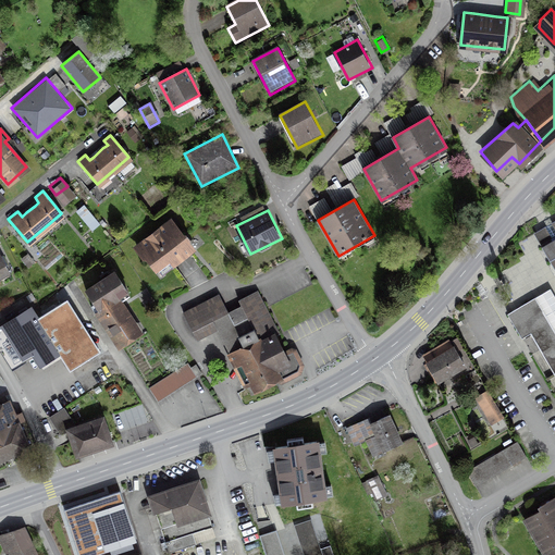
[(172,218),(135,247),(160,278),(197,249),(172,218)]
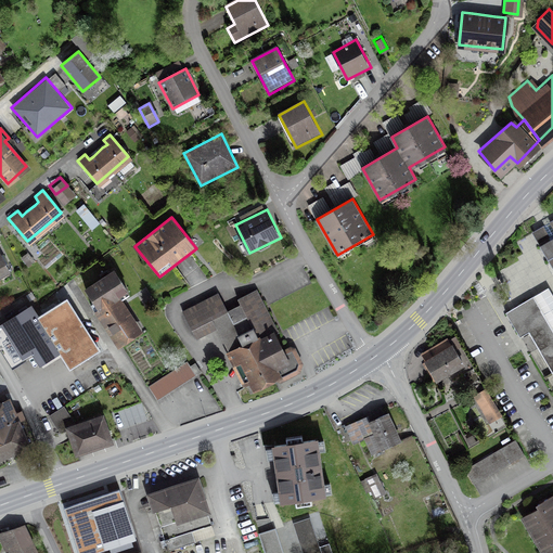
[(552,236),(539,245),(552,269),(552,236)]
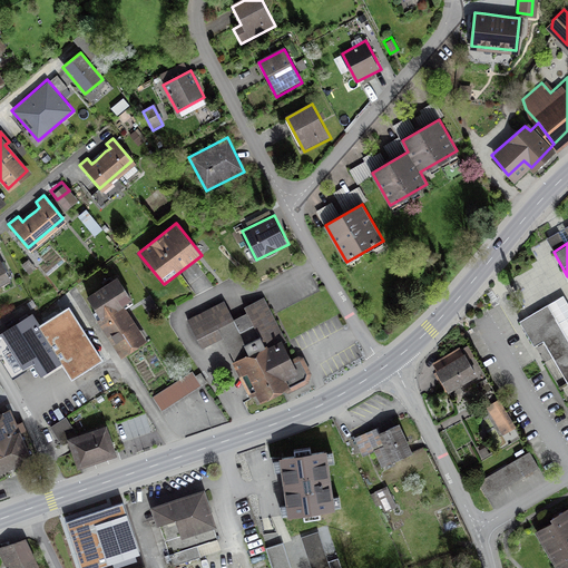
[(1,260),(0,260),(0,285),(11,280),(1,260)]
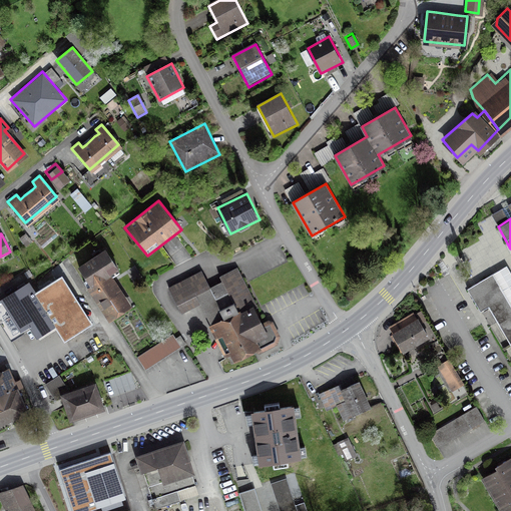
[(106,249),(80,268),(92,284),(87,288),(111,323),(132,309),(110,276),(119,270),(106,249)]
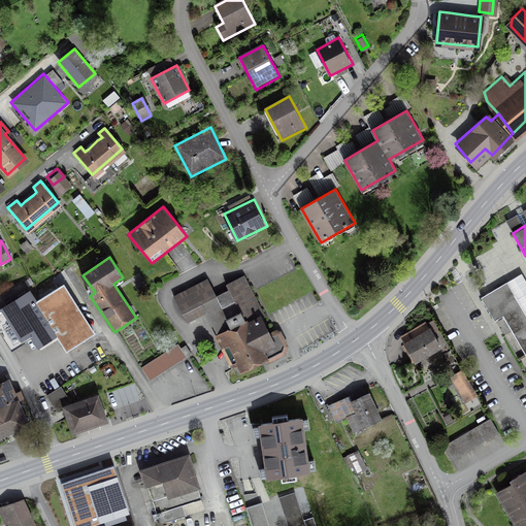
[(203,310),(235,372),(260,358),(263,360),(281,349),(283,343),(274,328),(269,330),(260,311),(241,274),(224,283),(226,287),(215,293),(206,276),(190,285),(196,297),(176,306),(184,320),(203,310)]
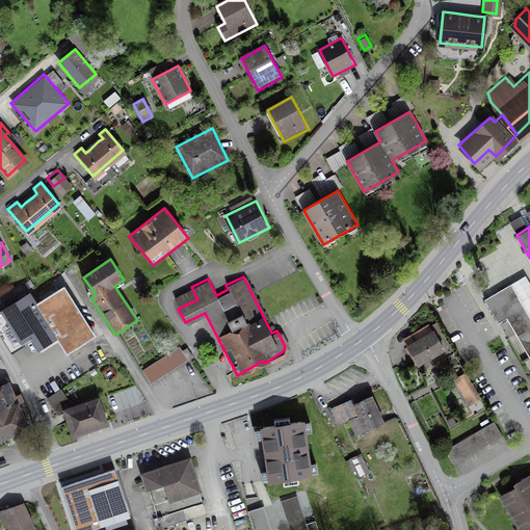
[(24,293),(0,310),(0,335),(10,350),(30,338),(37,349),(82,319),(60,286),(31,305),(24,293)]
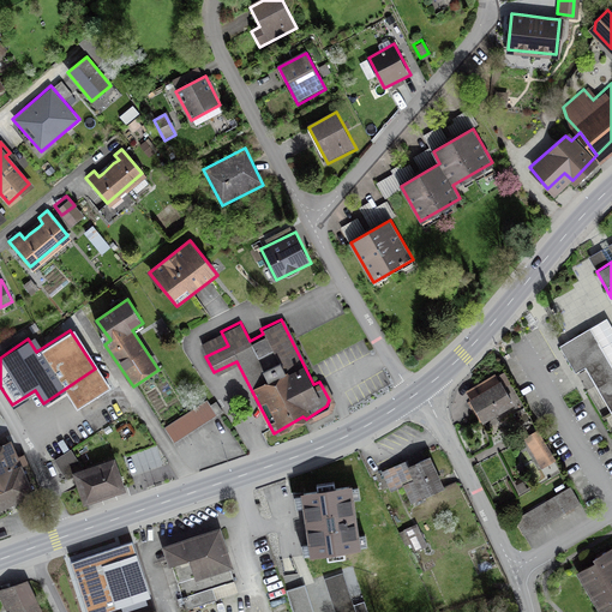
[(611,373),(594,343),(577,353),(611,412),(611,373)]
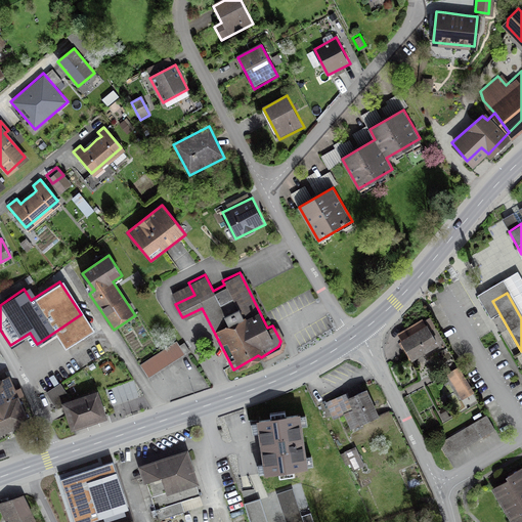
[(425,316),(397,334),(415,362),(443,345),(425,316)]
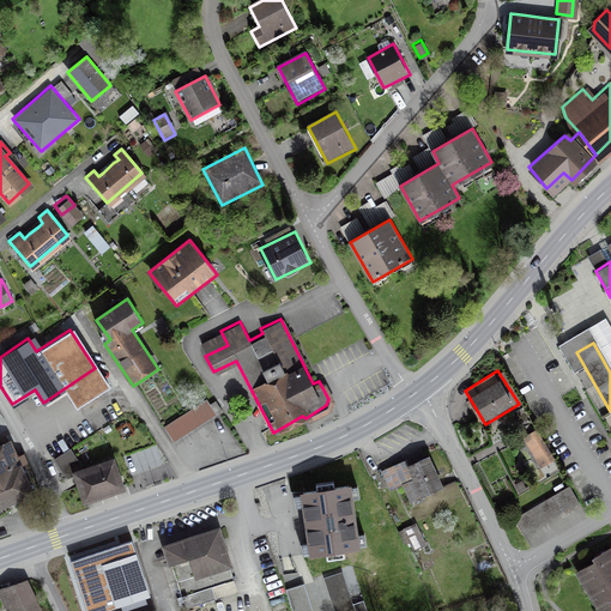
[(205,400),(164,427),(174,441),(215,416),(205,400)]
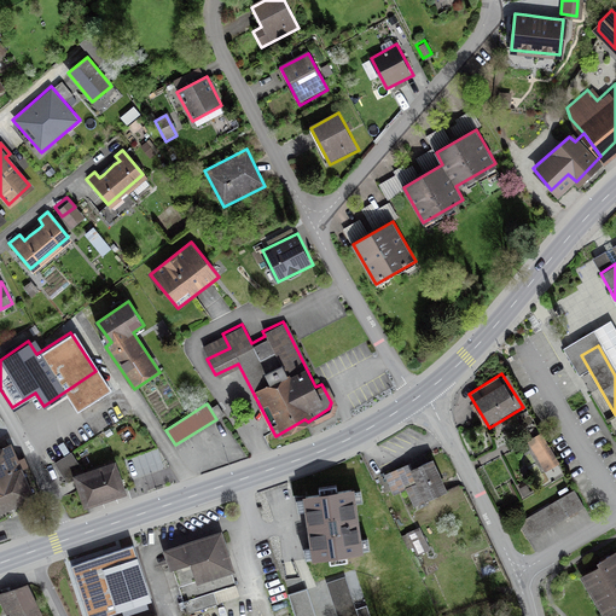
[(541,434),(528,442),(546,474),(561,465),(541,434)]
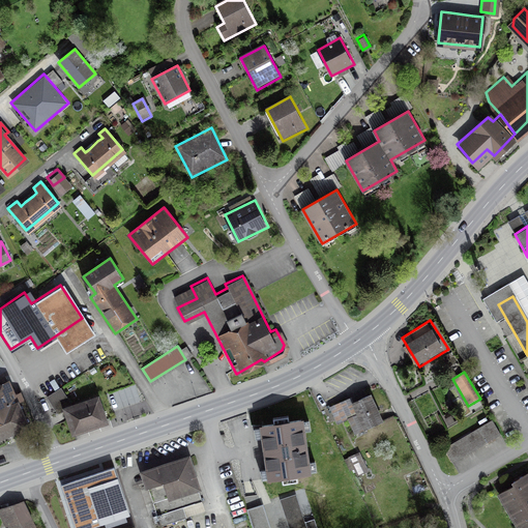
[(9,381),(0,384),(0,440),(30,427),(9,381)]
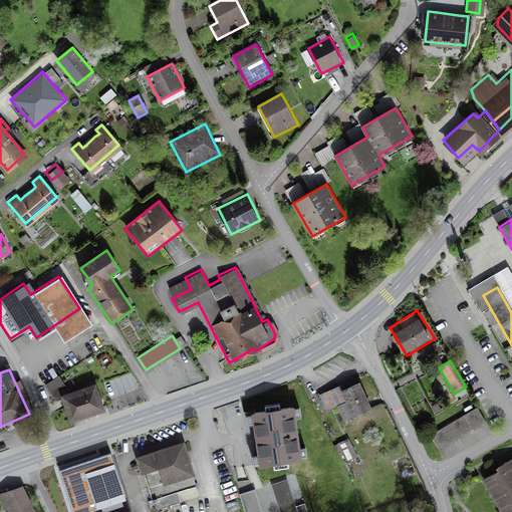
[(344,385),(320,395),(327,412),(337,407),(344,423),(372,410),(360,382),(346,389),(344,385)]
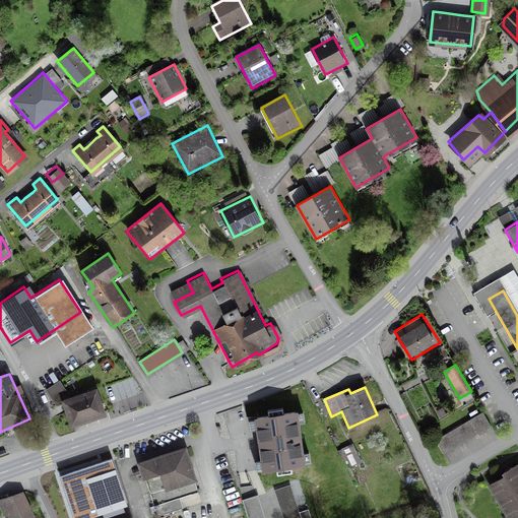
[(98,389),(63,400),(73,428),(107,415),(98,389)]
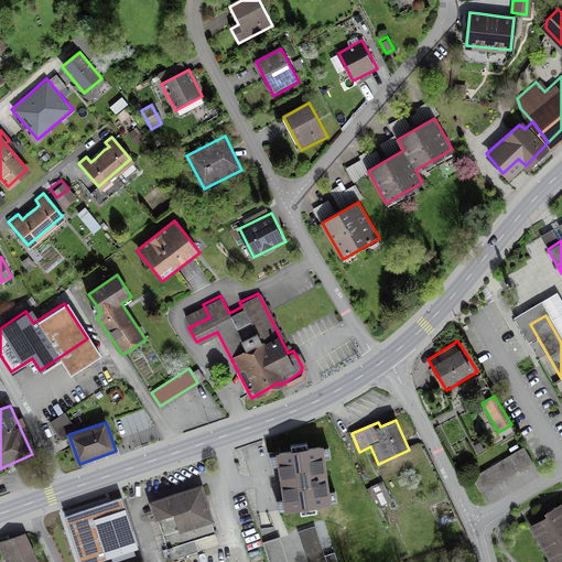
[(324,447),(281,453),(289,511),(332,506),(324,447)]
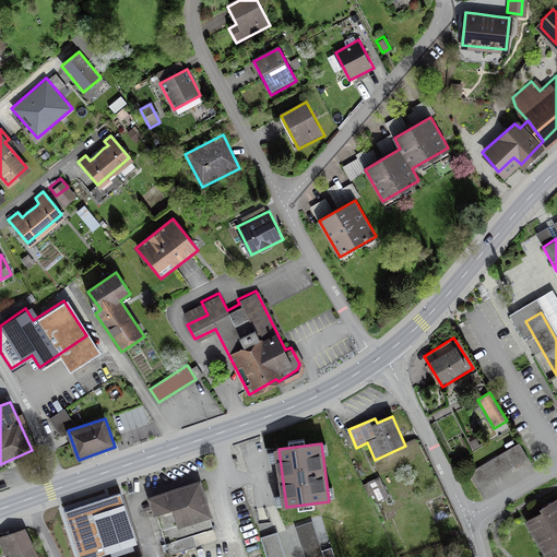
[(520,443),(467,473),(477,488),(529,459),(520,443)]
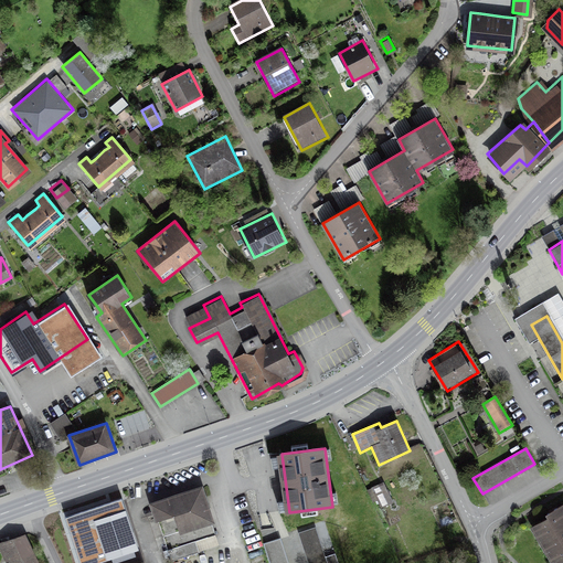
[(382,480),(371,486),(379,503),(390,499),(382,480)]
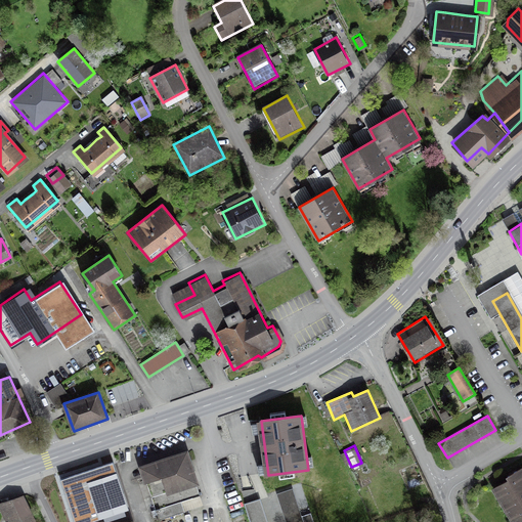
[(202,495),(187,451),(141,466),(156,510),(202,495)]
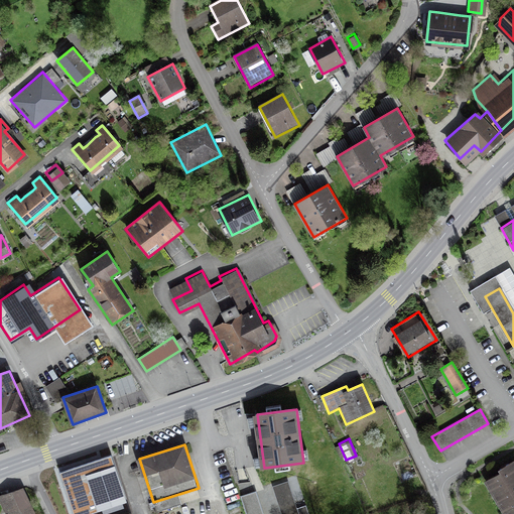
[(109,453),(56,470),(71,513),(73,513),(124,498),(109,453)]
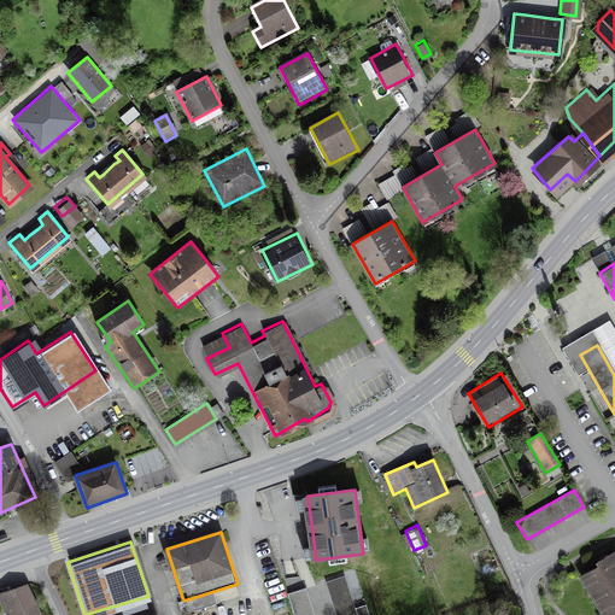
[(614,614),(614,555),(579,575),(603,614),(614,614)]
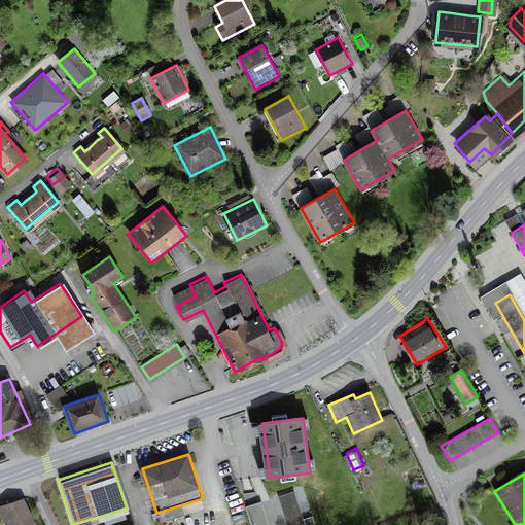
[(263,476),(248,478),(251,492),(265,490),(263,476)]
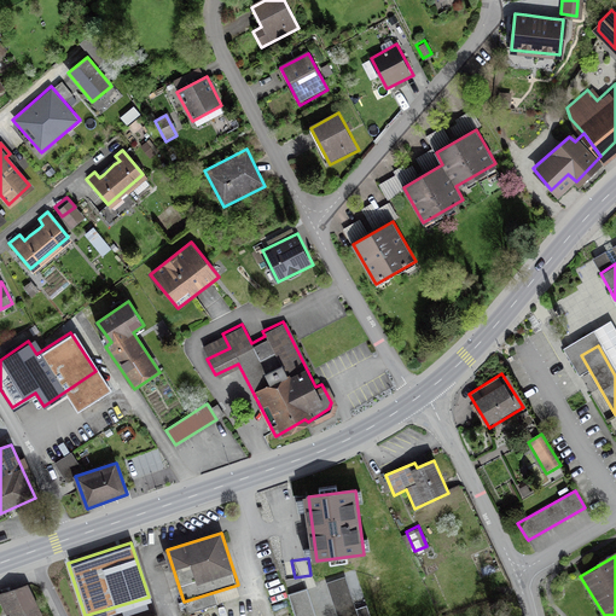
[(344,577),(326,582),(335,615),(368,615),(366,606),(354,610),(344,577)]
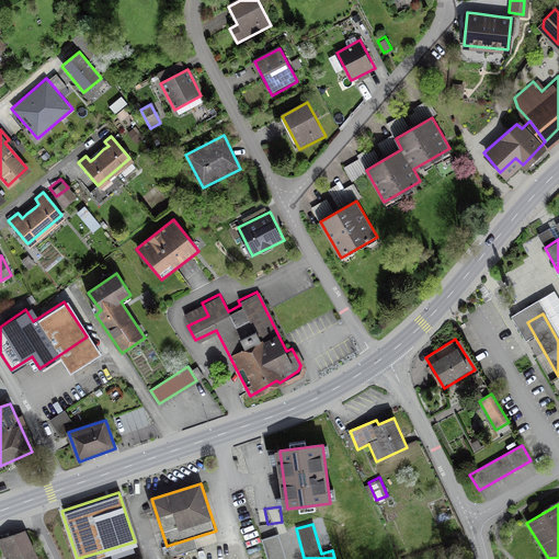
[(37,558),(25,531),(0,538),(0,558),(37,558)]
